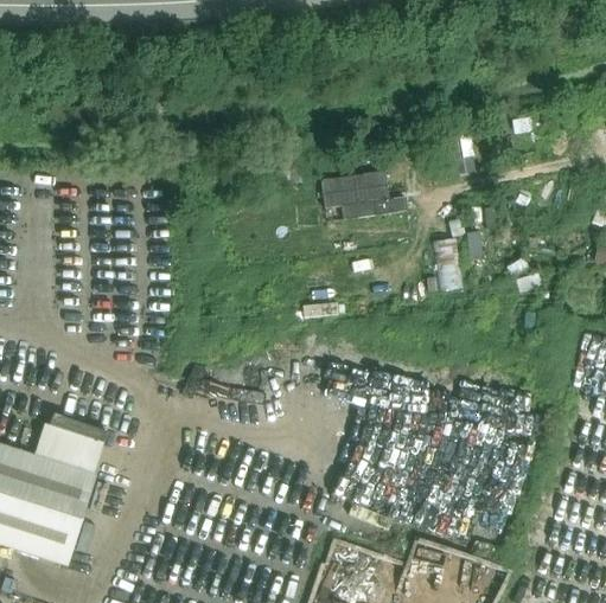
[(469,127),(445,132),(453,174),(477,170),(469,127)]
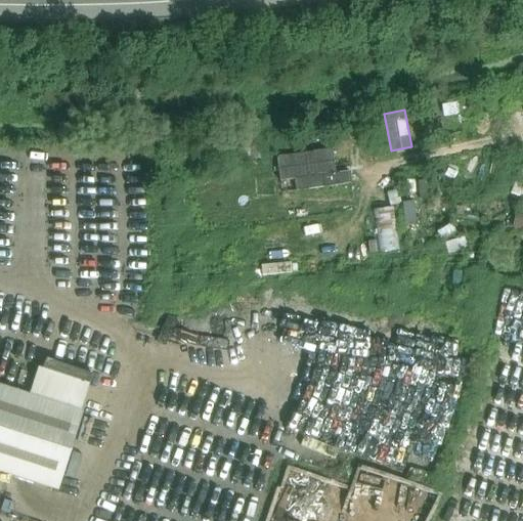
[(288,139),(227,144),(229,165),(290,159),(288,139)]
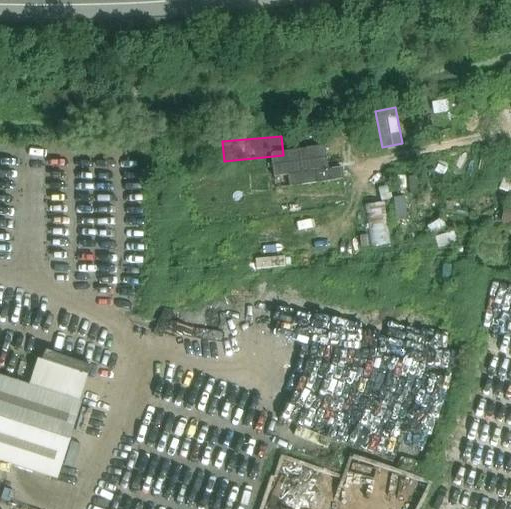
[(320,136),(294,139),(298,167),(308,165),(309,176),(345,172),(344,162),(323,164),(320,136)]
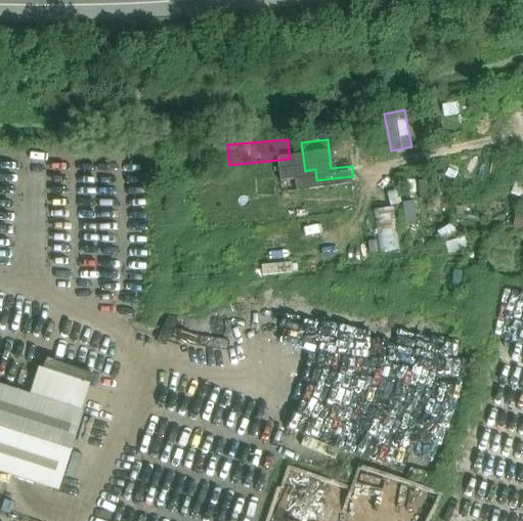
[(405,261),(404,231),(390,231),(391,261),(405,261)]
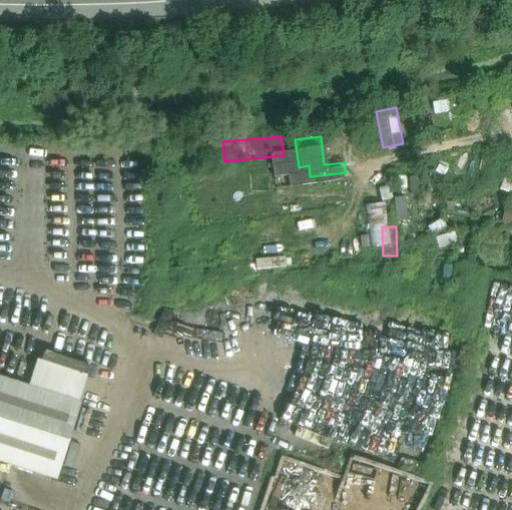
[(88,374),(37,358),(29,384),(0,374),(0,460),(57,479),(82,402),(79,401),(88,374)]
